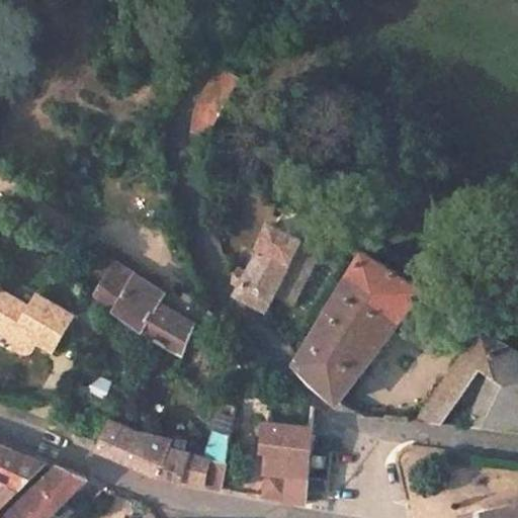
[(241,79),(218,64),(191,113),(189,128),(194,132),(207,139),(241,79)]
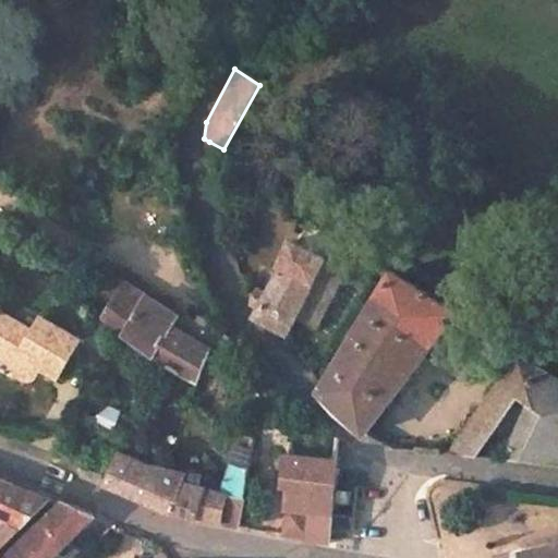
[(329,256),(299,241),(266,301),(253,295),(255,305),(261,310),(257,316),(289,332),(296,317),(329,256)]
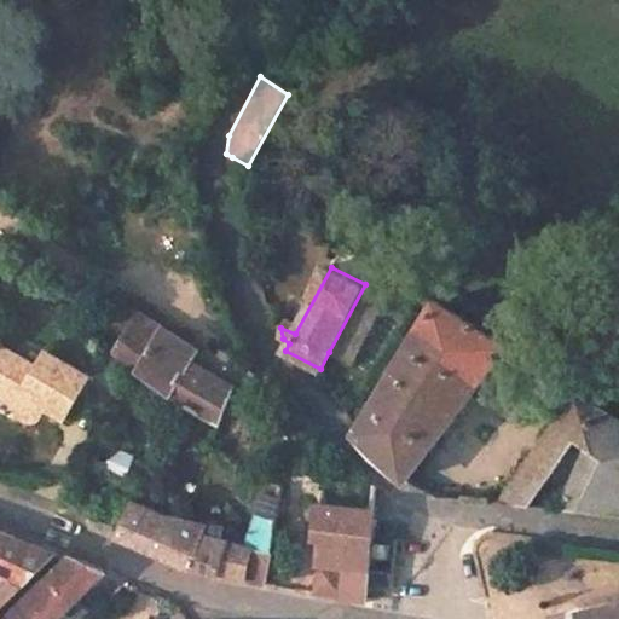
[(348,363),(383,296),(365,284),(329,352),(348,363)]
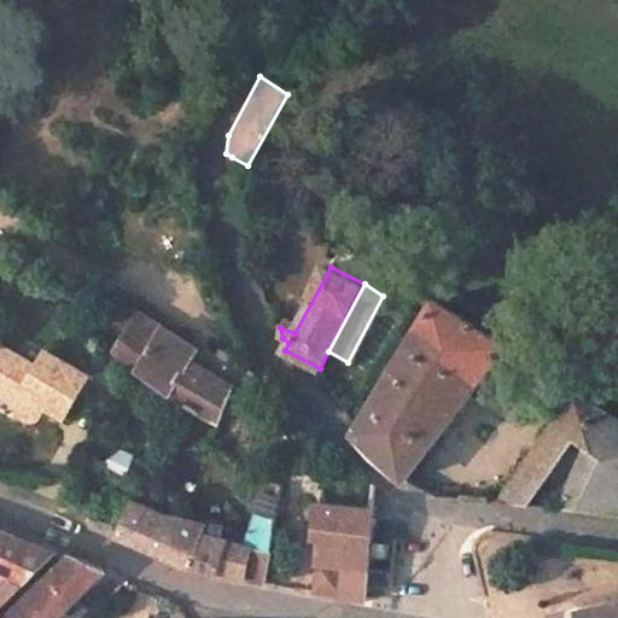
[(505,347),(436,301),(357,429),(404,477),(505,347)]
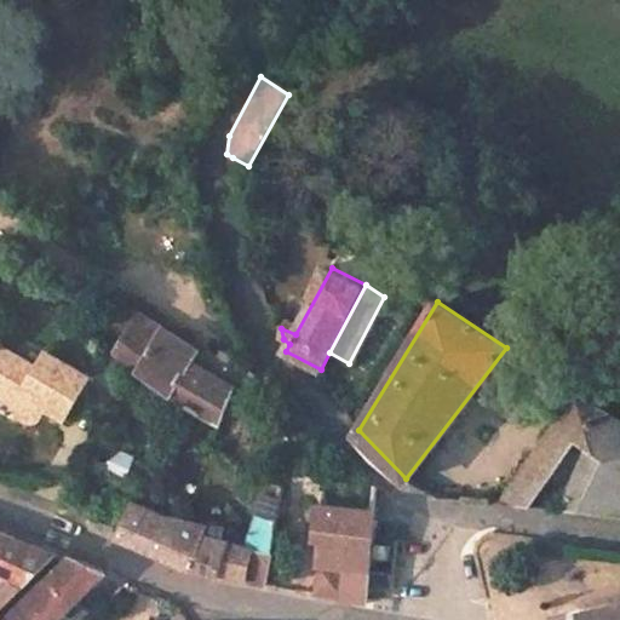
[(164,327),(137,314),(114,355),(173,399),(219,425),(235,388),(193,362),(200,352),(164,327)]
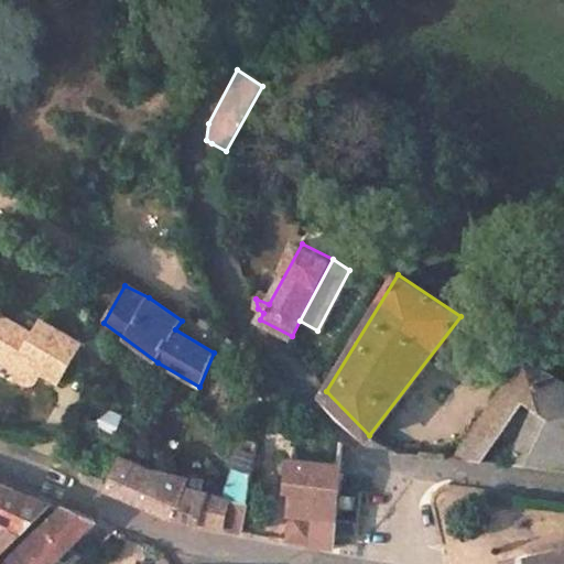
[(0,360),(14,369),(13,370),(12,373),(12,376),(14,381),(17,383),(20,387),(24,388),(28,388),(31,386),(34,383),(41,372),(61,383),(83,344),(43,321),(34,335),(0,315),(0,360)]
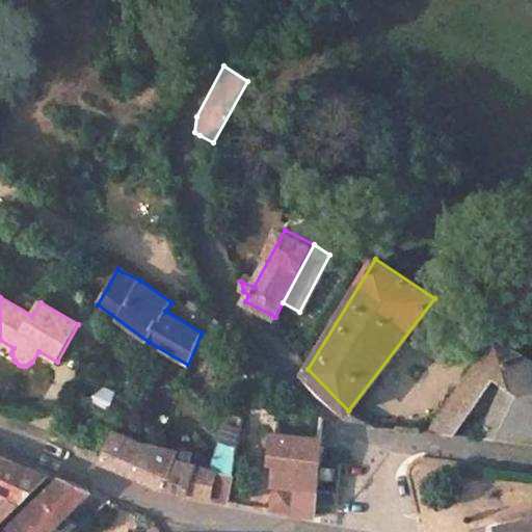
[(531,362),(495,339),(428,431),(453,434),(493,377),(506,386),(480,436),(505,439),(531,441),(531,362)]
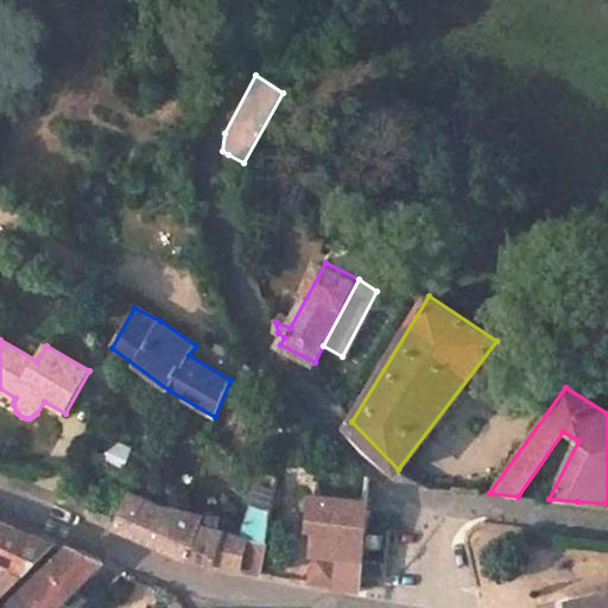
[(150,466),(135,457),(130,467),(145,475),(150,466)]
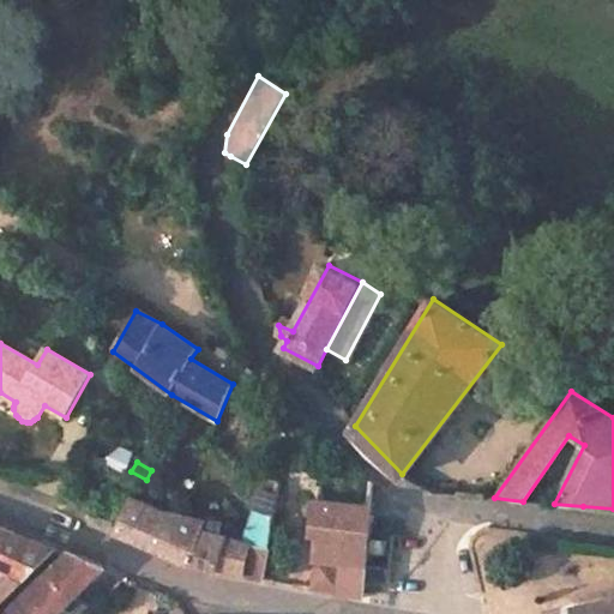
[(222,521),(208,517),(206,521),(192,565),(194,566),(241,575),(264,581),(264,577),(270,546),(275,506),(277,488),(280,479),(265,475),(244,541),(218,534),(222,521)]
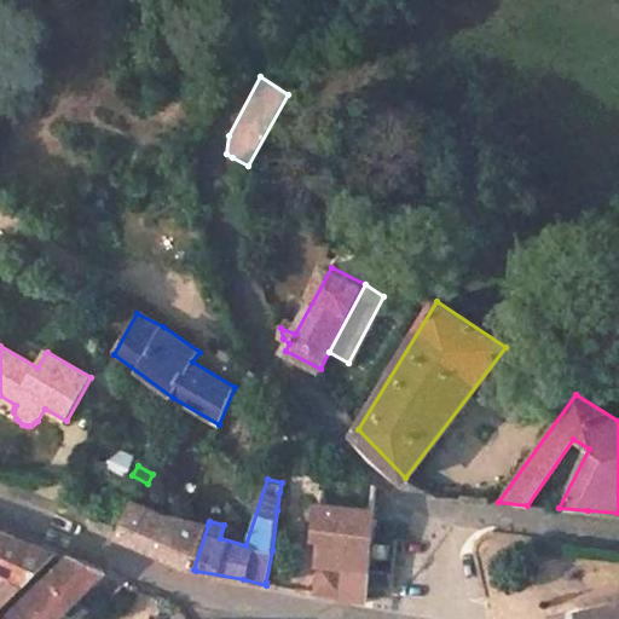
[(166,515),(133,501),(119,538),(194,570),(208,525),(179,519),(166,515)]
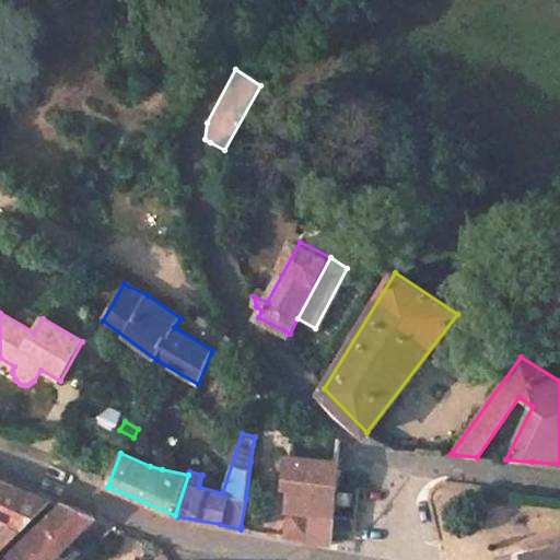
[(339,462),(289,456),(283,488),(289,489),(282,534),(311,539),(310,544),(329,544),(330,531),(331,515),(337,479),(339,462)]
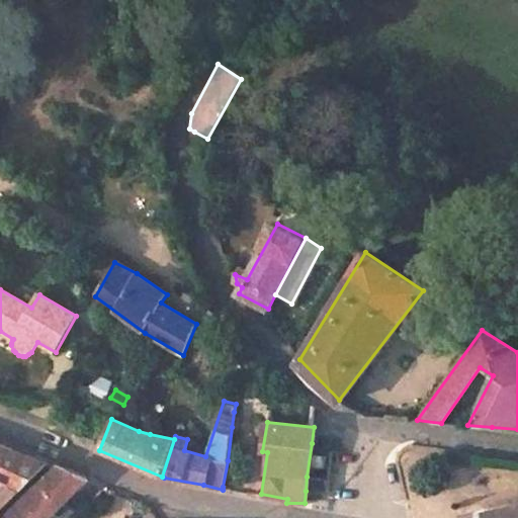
[(48,464),(0,444),(0,483),(19,493),(48,464)]
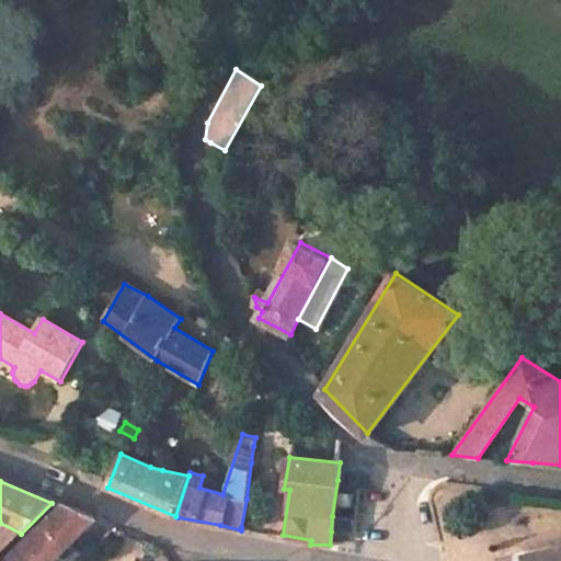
[(50,560),(94,519),(64,504),(61,506),(45,523),(42,519),(35,526),(39,528),(3,560),(50,560)]
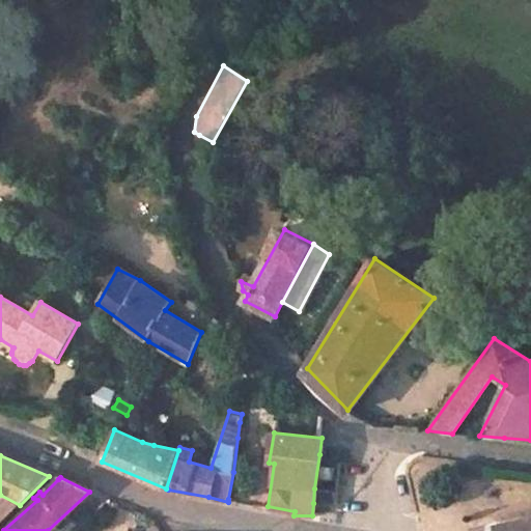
[(337,490),(314,488),(313,503),(335,505),(337,490)]
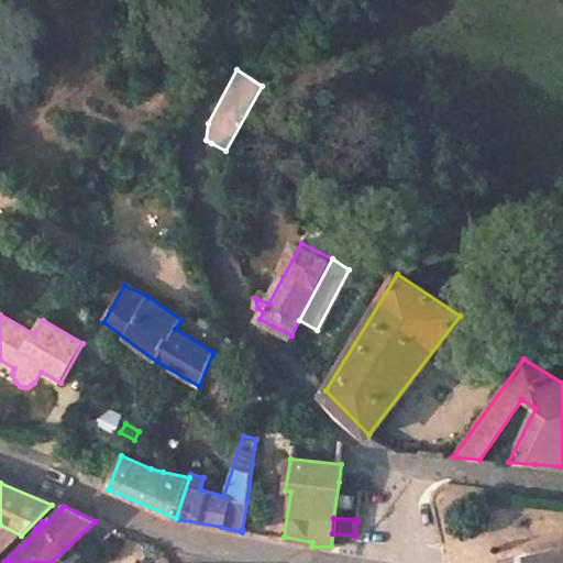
[(0,555),(21,536),(0,525),(0,555)]
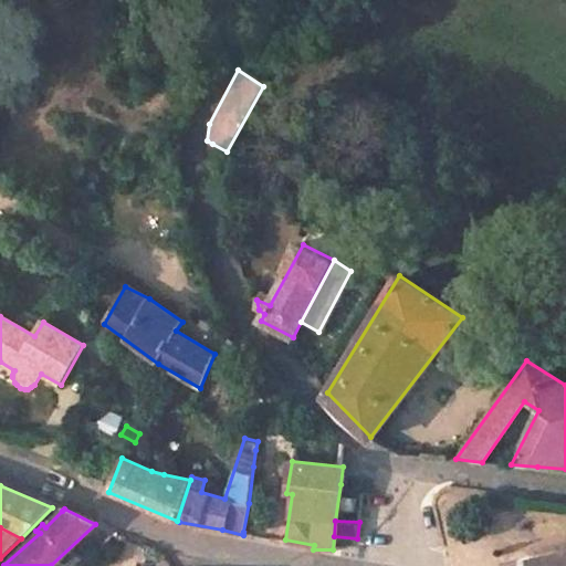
[(112,538),(106,565),(145,565),(149,546),(112,538)]
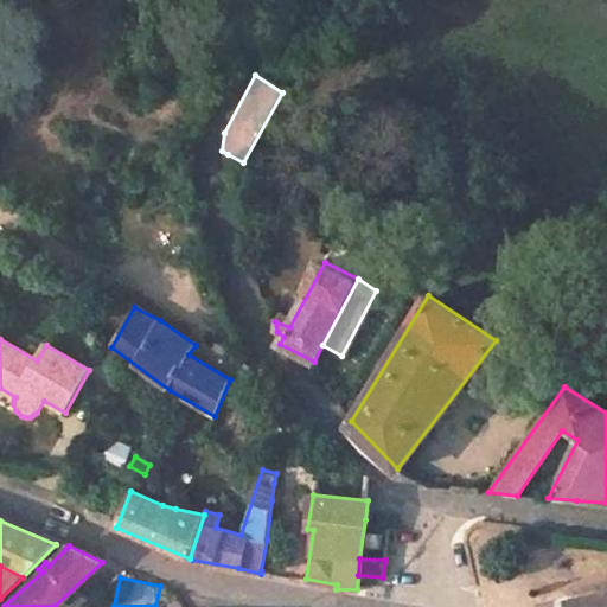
[(606,606),(606,589),(563,599),(564,606),(606,606)]
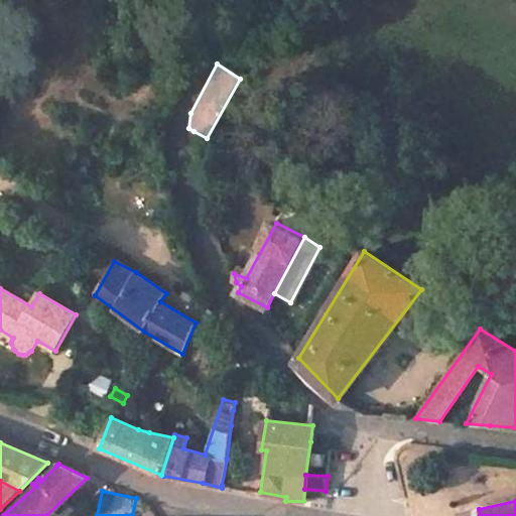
All buildings are outlined.
